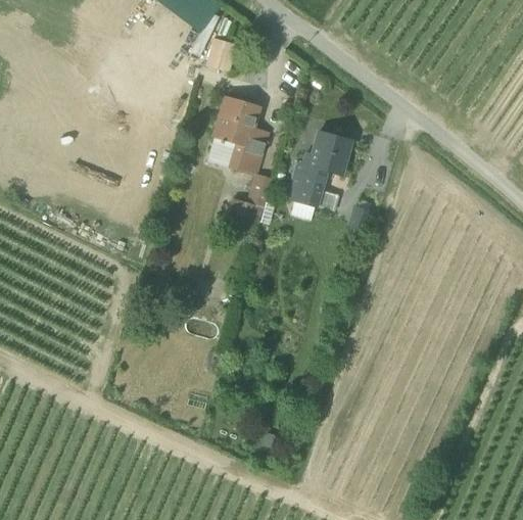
[(214,3),(209,0),(164,0),(196,26),(214,3)]
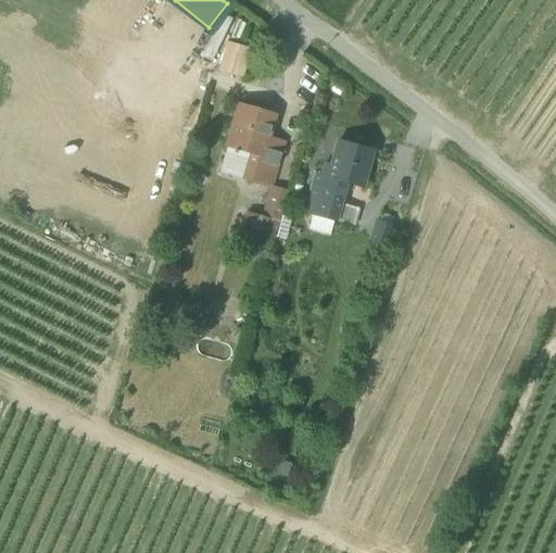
[(218,67),(230,71),(238,42),(226,39),(218,67)]
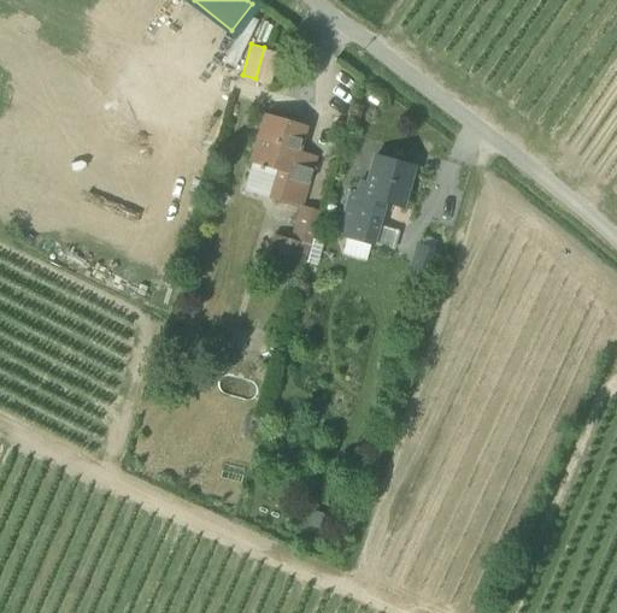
[(277,51),(264,47),(256,78),(269,82),(277,51)]
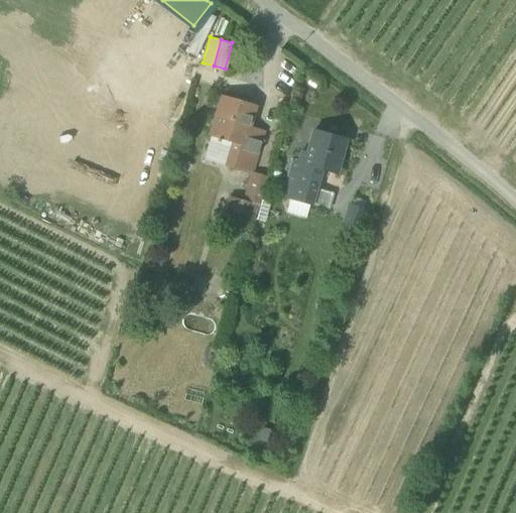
[(233,141),(243,144),(246,134),(249,125),(254,104),(222,95),(211,135),(233,141)]
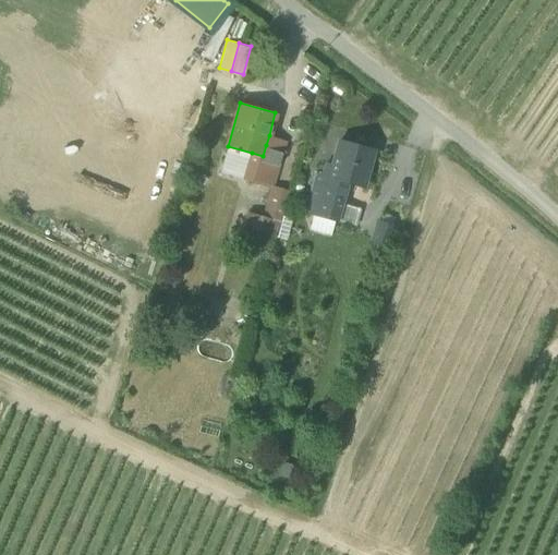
[(286,140),(269,135),(266,145),(282,151),(286,140)]
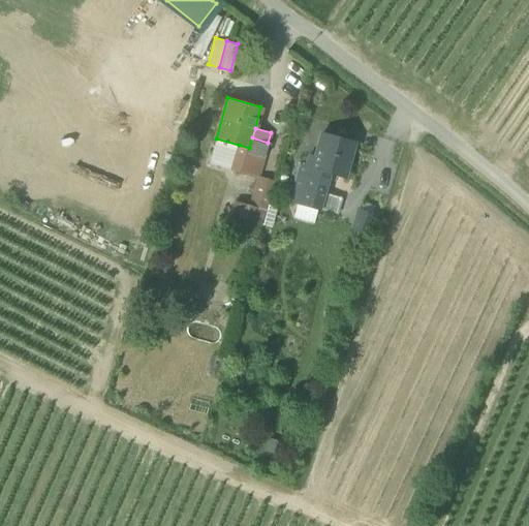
[(328,173),(344,177),(353,143),(321,134),(315,158),(312,166),(312,167),(320,171),(328,173)]
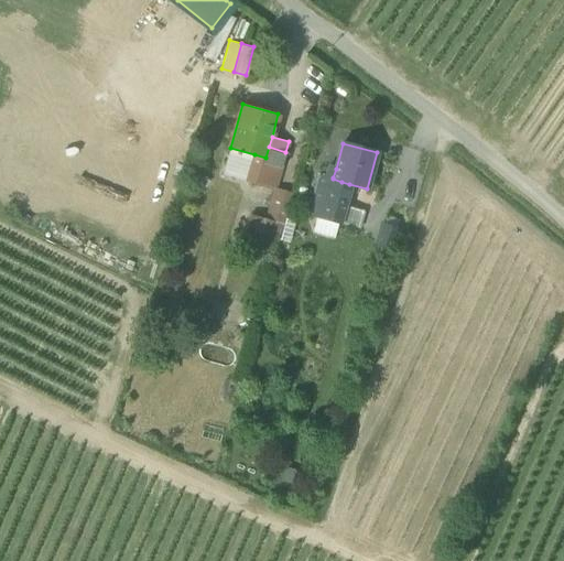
[(248,181),(275,189),(277,185),(285,152),(269,147),(266,158),(255,154),(248,181)]
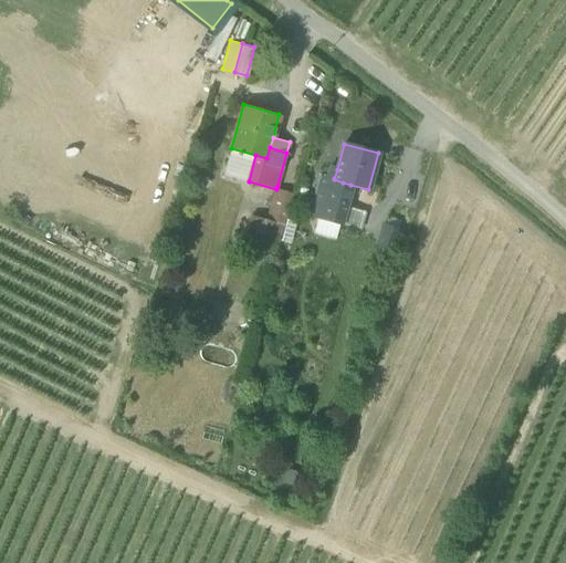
[(249,181),(255,155),(231,148),(223,174),(249,181)]
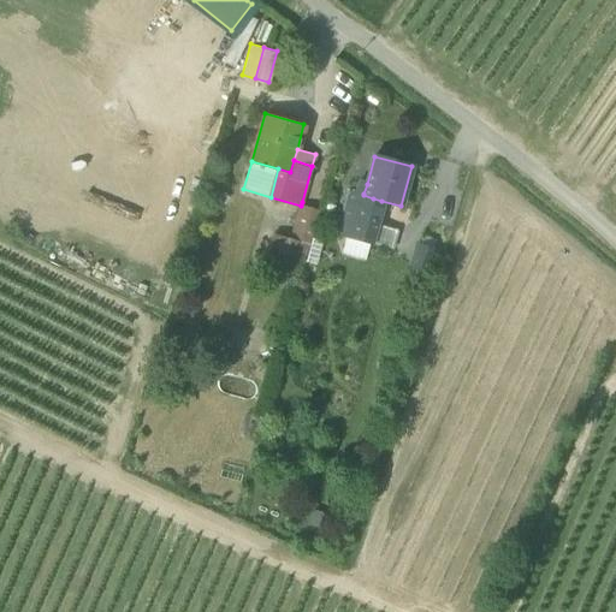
[(363,194),(367,184),(359,182),(356,192),(363,194)]
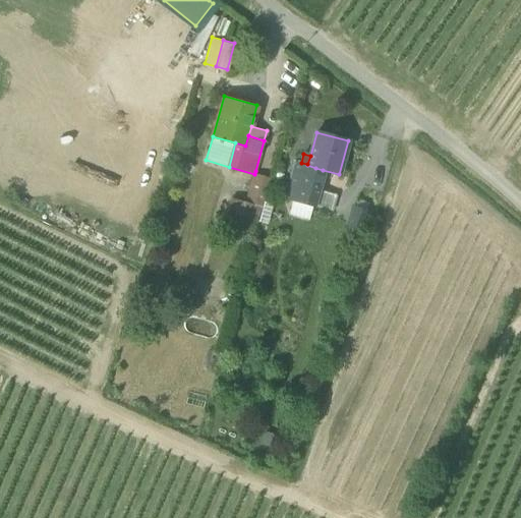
[(307,165),(307,164),(301,163),(293,160),(284,196),(292,199),(313,205),(317,189),(323,170),(315,168),(307,165)]
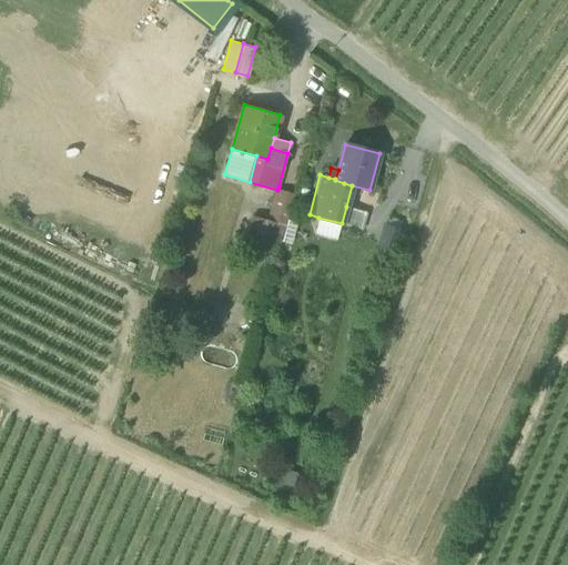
[(279,190),(270,220),(255,215),(246,242),(265,249),(276,253),(296,193),(279,187),(277,190),(279,190)]
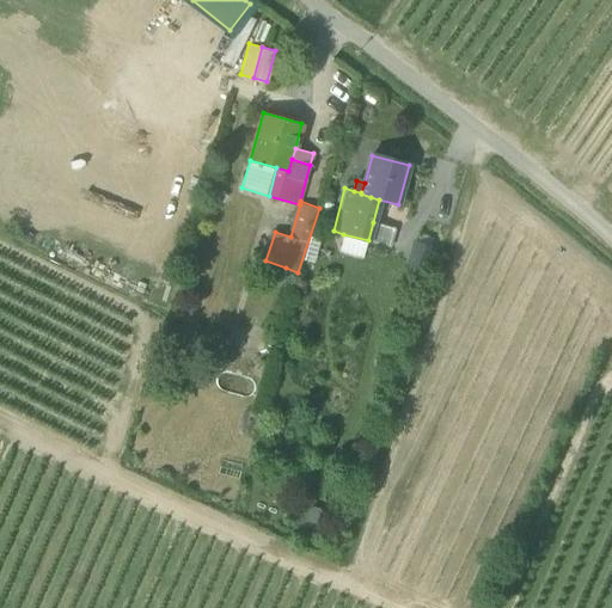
[(396,228),(373,222),(368,240),(390,247),(396,228)]
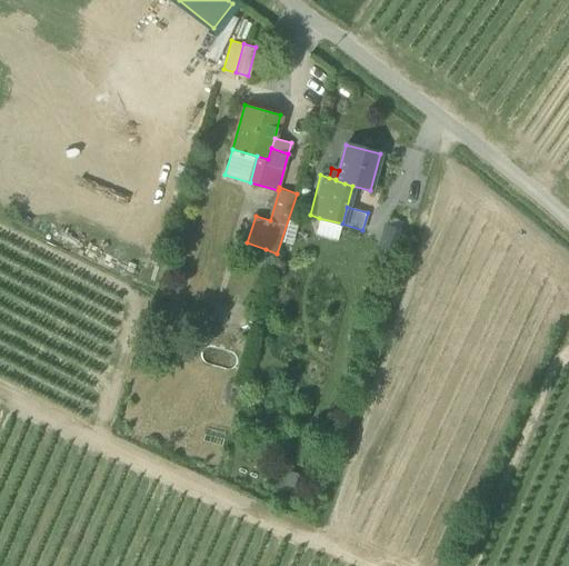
[(342,224),(319,218),(315,234),(337,240),(342,224)]
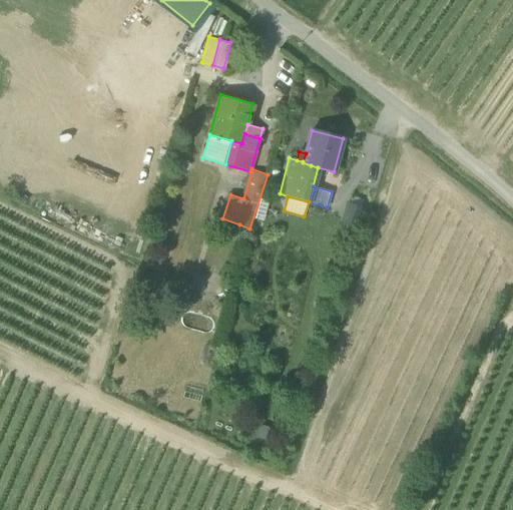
[(270,200),(261,197),(254,217),(264,219),(270,200)]
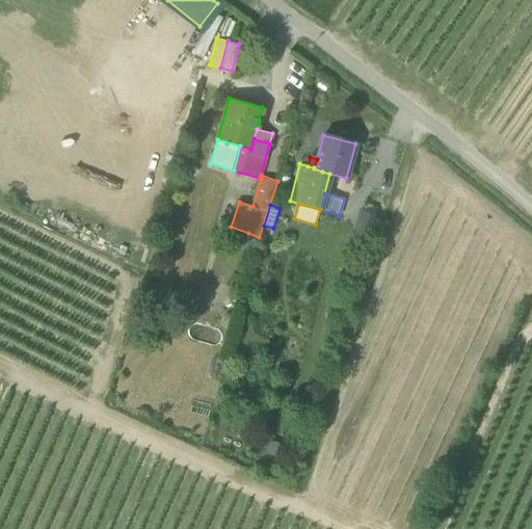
[(353,232),(369,237),(376,215),(361,209),(353,232)]
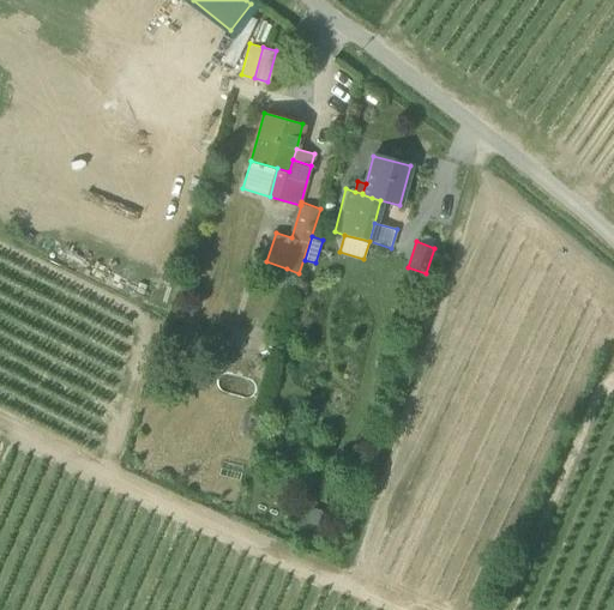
[(332,513),(312,506),(306,521),(326,529),(332,513)]
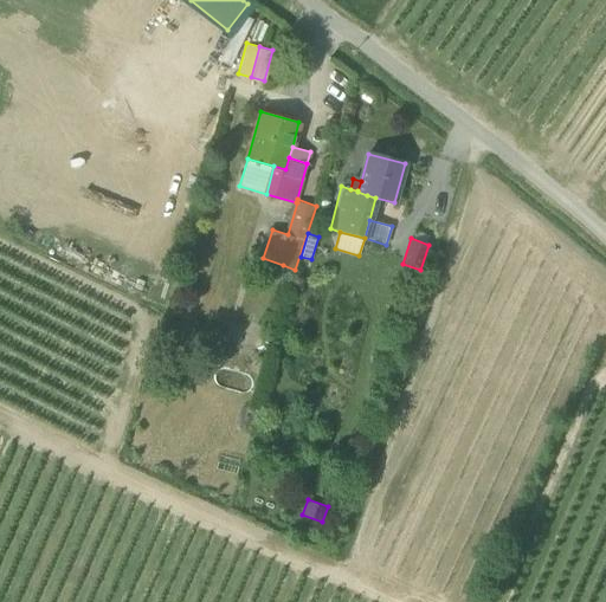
All buildings are outlined.
